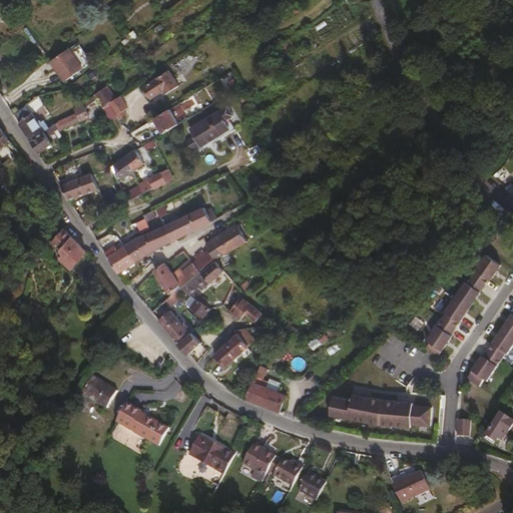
[(83,66),(69,46),(51,58),(65,79),(83,66)]
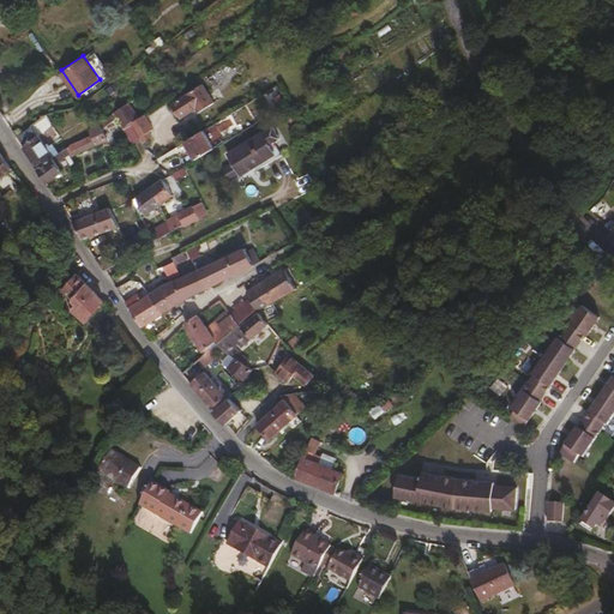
[(215,100),(203,82),(170,102),(180,116),(191,109),(196,106),(199,110),(215,100)]
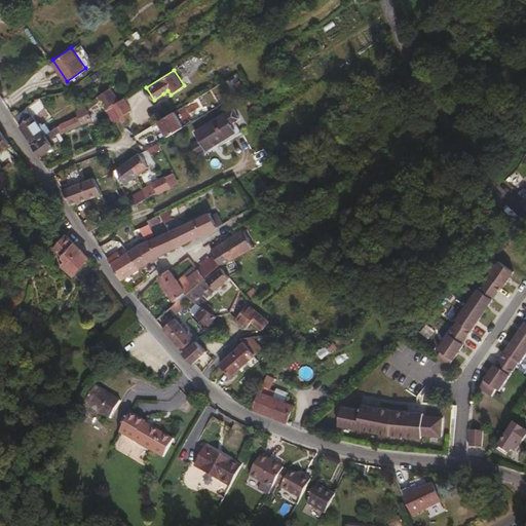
[(103,99),(115,90),(112,84),(100,92),(102,97),(103,99)]
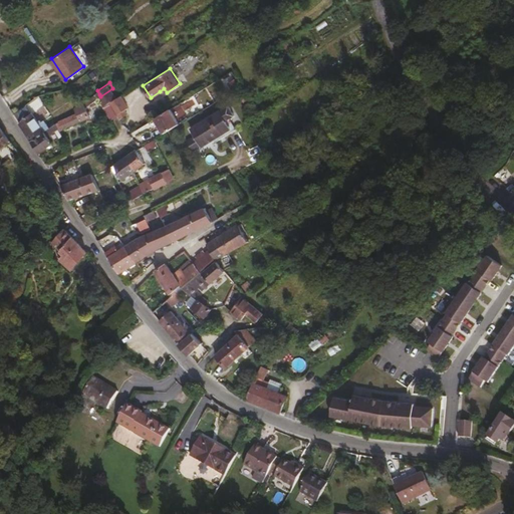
[(117,94),(112,88),(100,96),(105,102),(106,101),(108,100),(117,94)]
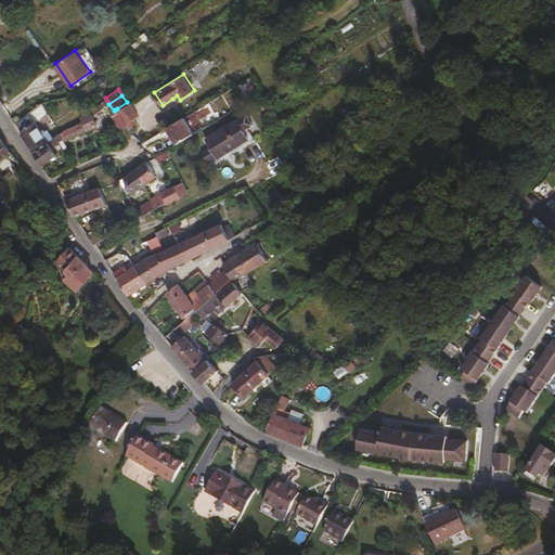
[(93,114),(107,102),(105,98),(91,108),(93,114)]
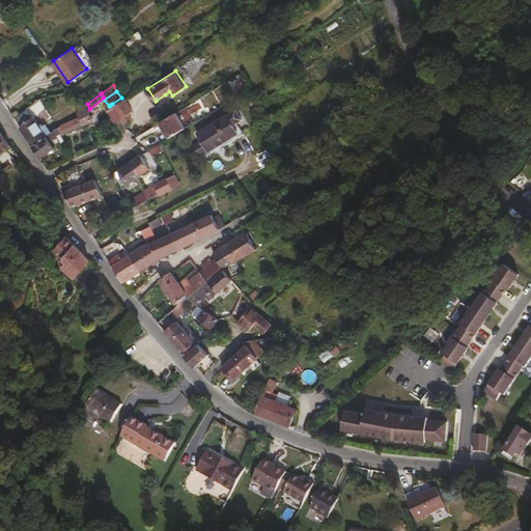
[(133,107),(126,94),(121,98),(112,104),(119,115),(122,114),(126,118),(132,114),(130,110),(133,107)]
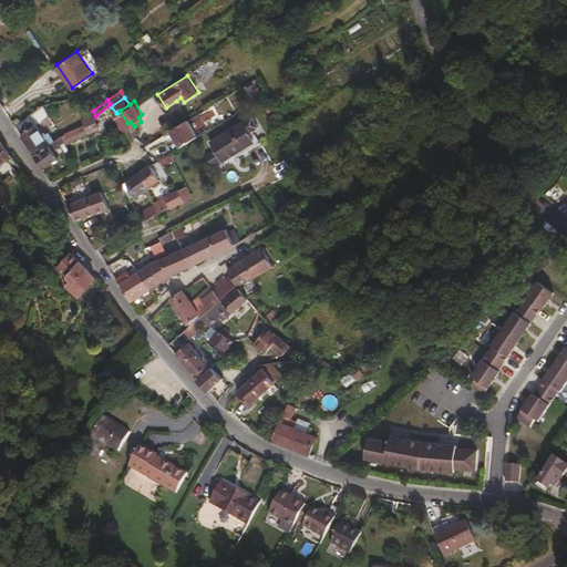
[(64,142),(99,127),(95,116),(93,111),(82,119),(84,124),(61,135),(63,140),(64,142)]
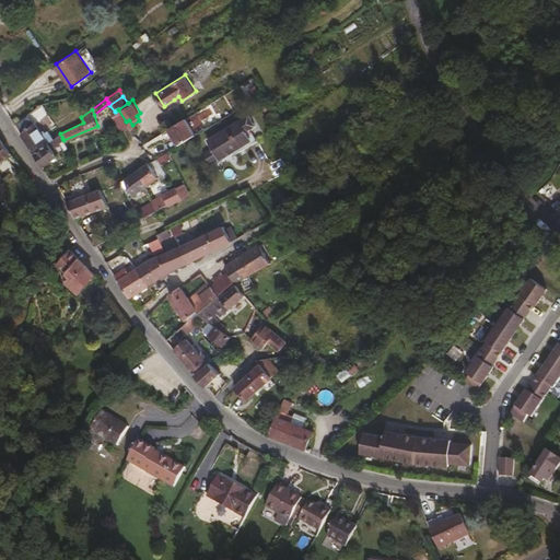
[(126,121),(118,109),(116,111),(115,116),(120,126),(126,121)]
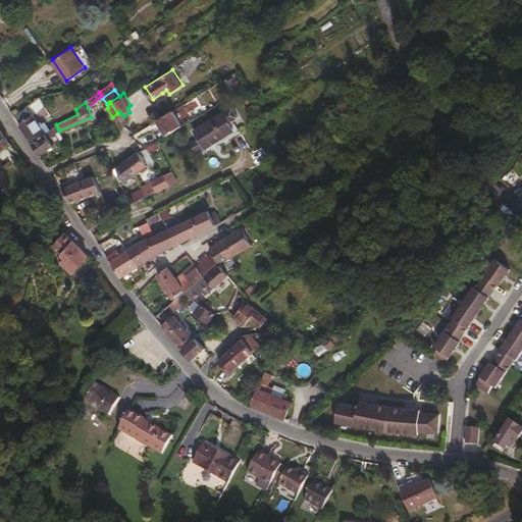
[(18,122),(32,113),(27,105),(25,104),(12,113),(18,122)]
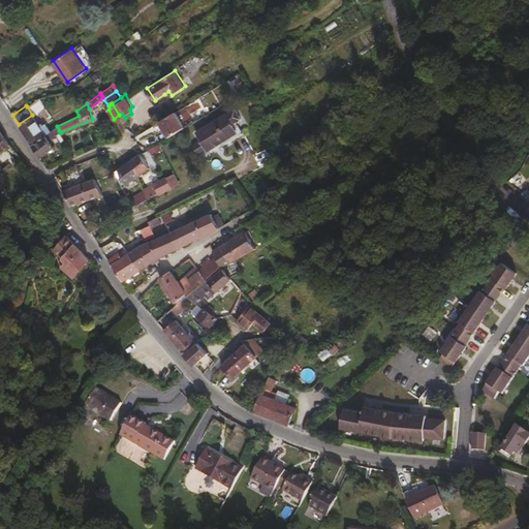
[(185,125),(175,110),(159,120),(169,135),(185,125)]
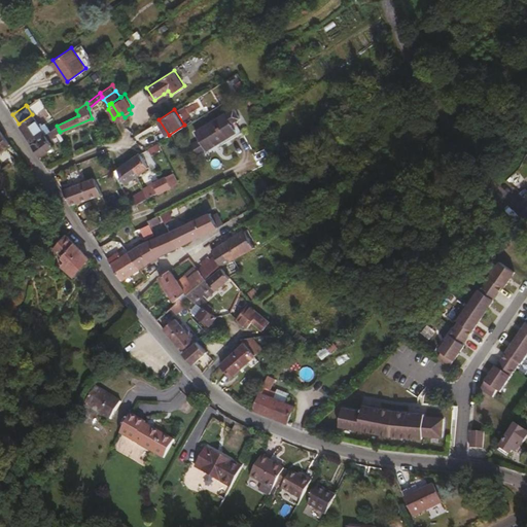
[(208,148),(238,131),(227,113),(198,130),(208,148)]
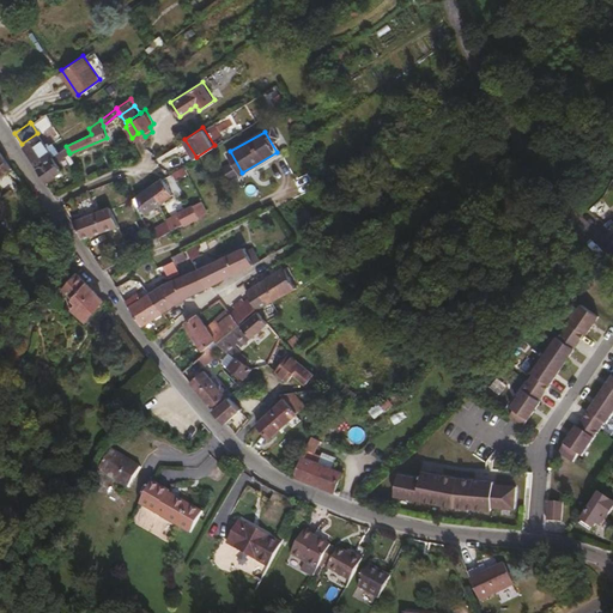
[(53,155),(37,133),(22,144),(36,167),(53,156),(53,155)]
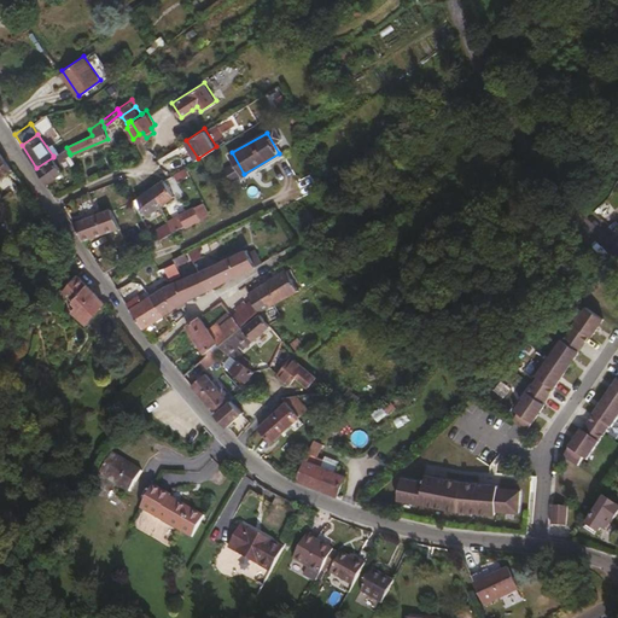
[(56,161),(69,152),(66,147),(59,152),(53,156),(53,157),(56,161)]
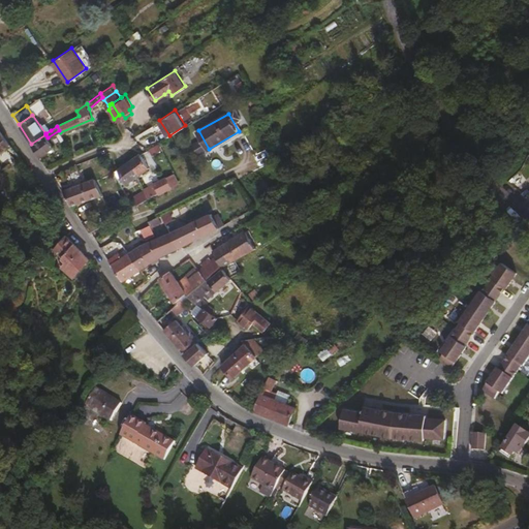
[(0,150),(9,144),(0,131),(0,150)]
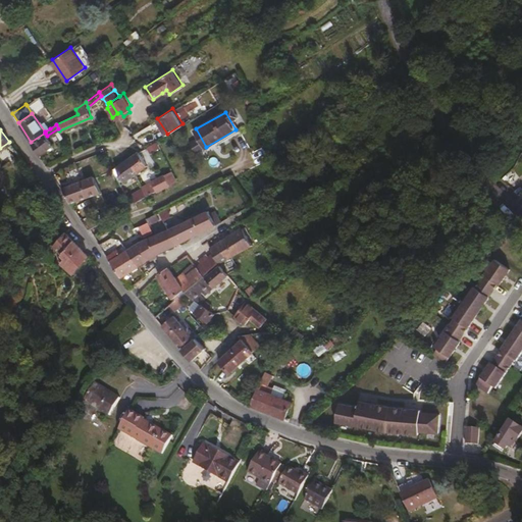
[(38,153),(52,144),(47,136),(45,133),(31,142),(38,153)]
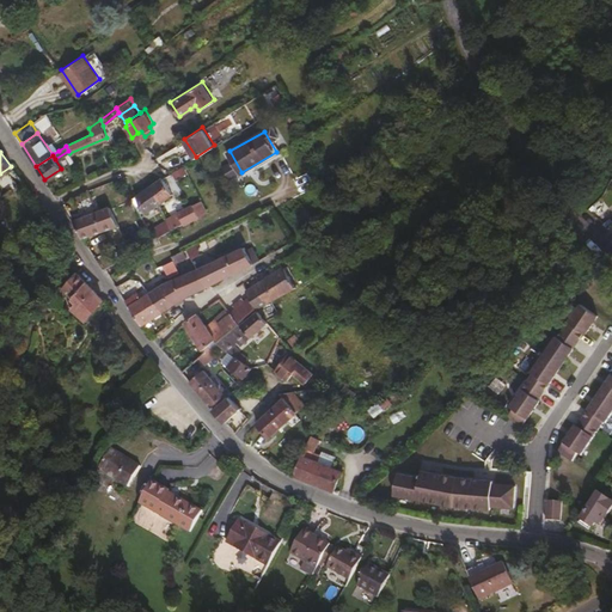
[(237,170),(227,175),(231,183),(240,179),(237,170)]
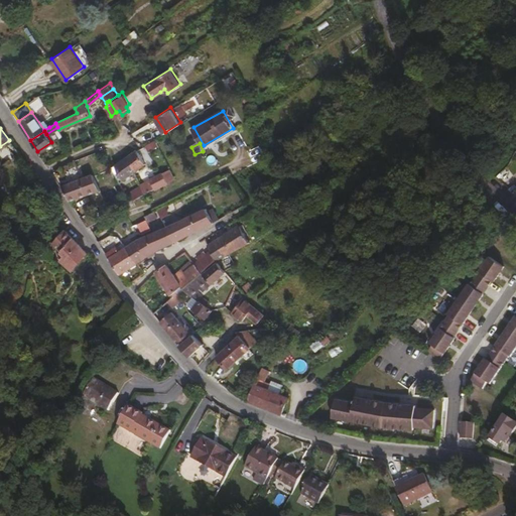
[(145,161),(137,149),(128,155),(134,169),(145,161)]
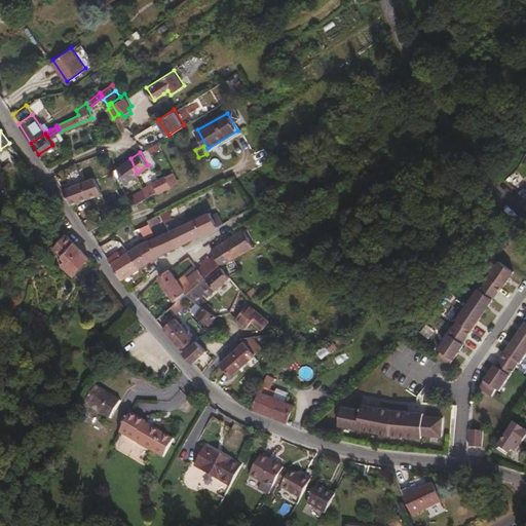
[(137,173),(130,158),(117,167),(124,181),(137,173)]
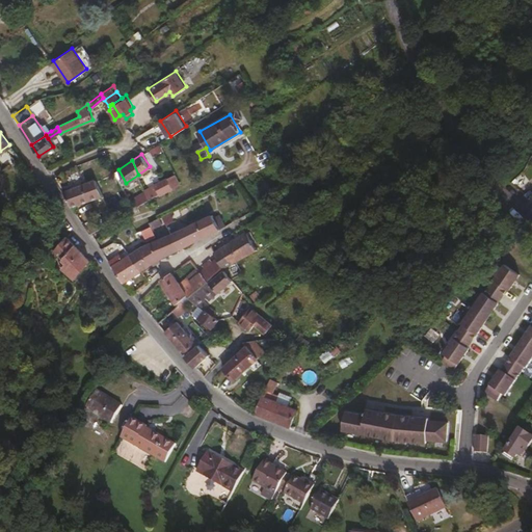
[(173,187),(170,181),(175,179),(173,174),(167,177),(167,176),(163,178),(155,183),(160,192),(173,187)]
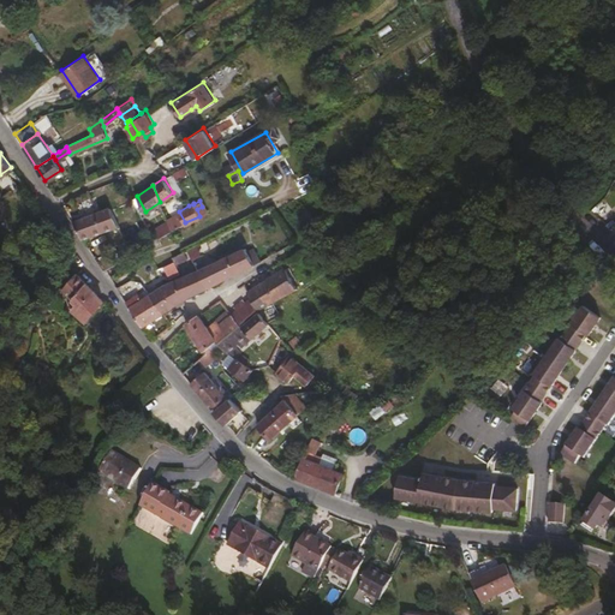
[(117,224),(109,206),(72,220),(82,238),(117,224)]
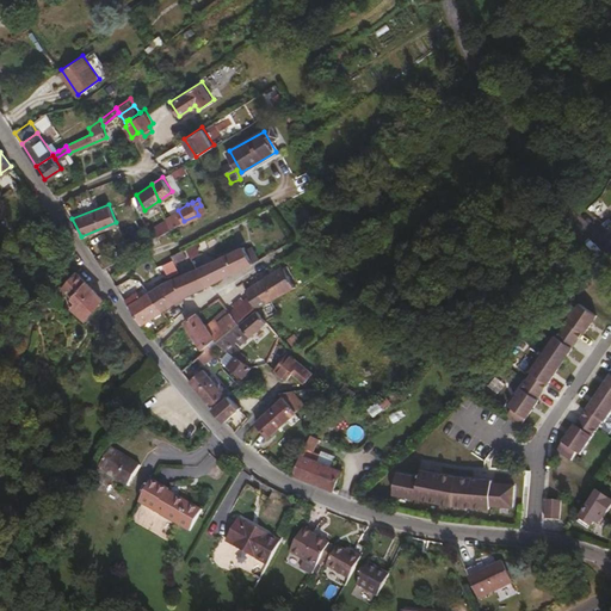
[(158,234),(171,228),(168,224),(167,220),(153,226),(158,234)]
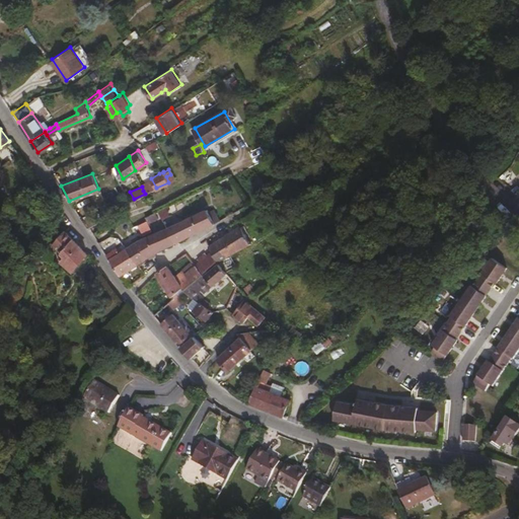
[(221,218),(212,205),(207,207),(210,213),(215,221),(221,218)]
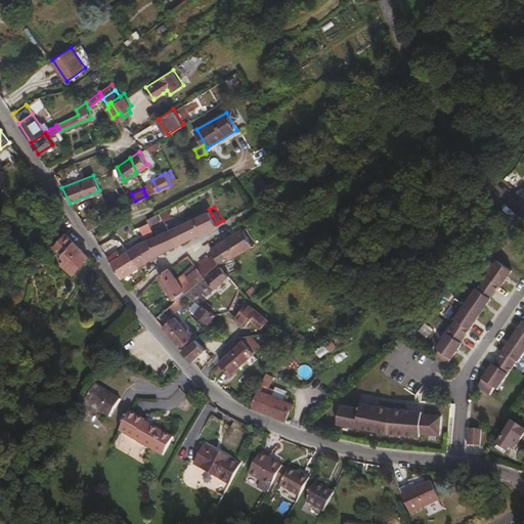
[(190,237),(217,223),(212,215),(209,209),(181,221),(190,237)]
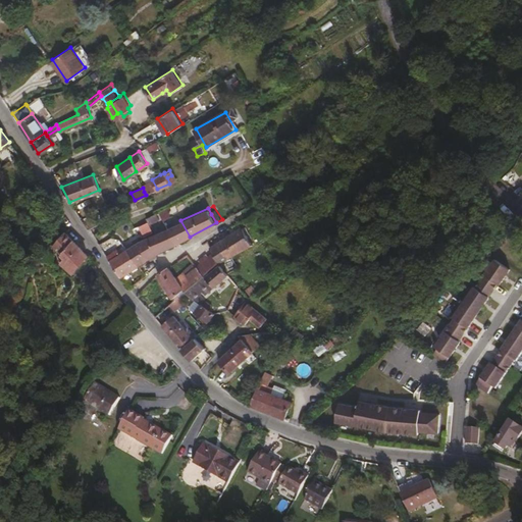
[(159,217),(156,212),(156,211),(146,216),(147,218),(149,222),(159,217)]
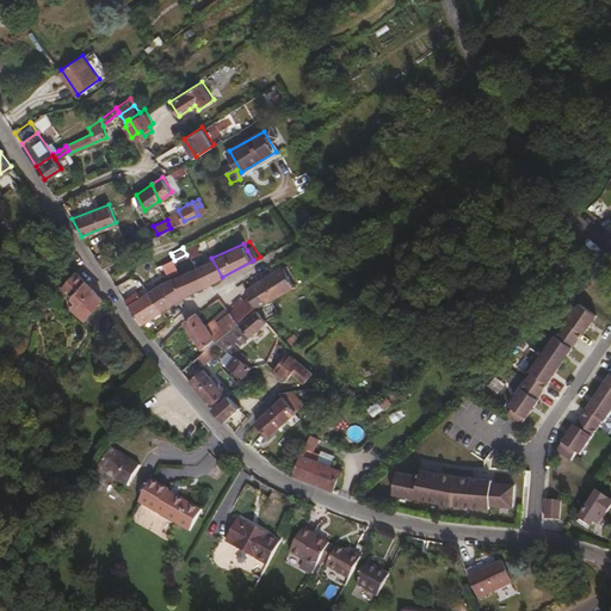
[(222,277),(211,258),(196,265),(205,283),(205,284),(222,277)]
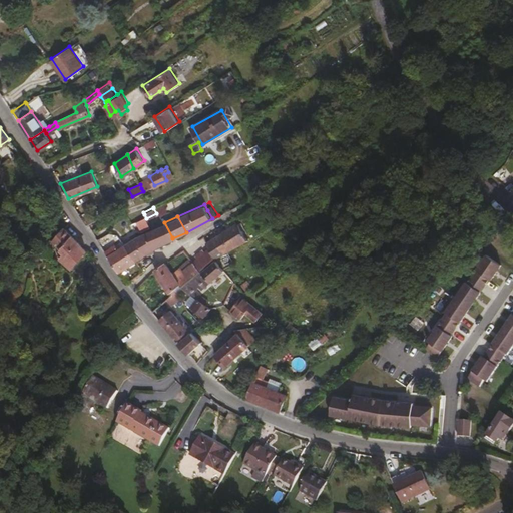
[(172,237),(164,222),(150,229),(161,244),(172,238),(172,237)]
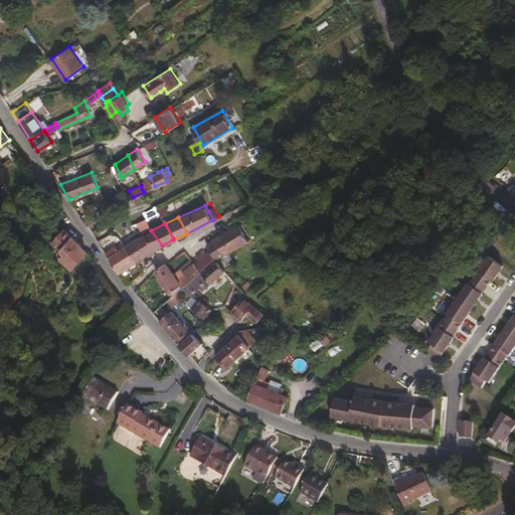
[(248,239),(239,223),(221,234),(231,248),(248,239)]
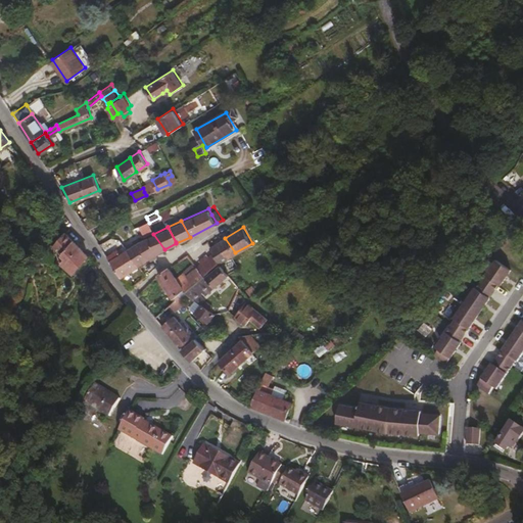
[(87,255),(72,240),(63,231),(49,247),(59,256),(57,258),(73,272),(87,255)]
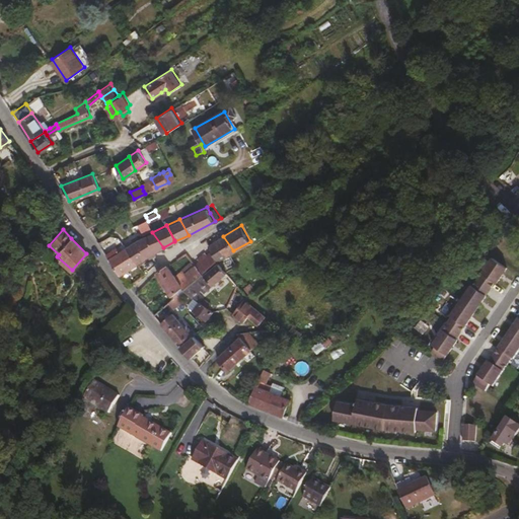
[(163,247),(152,232),(135,240),(145,254),(147,256),(157,250),(163,247)]
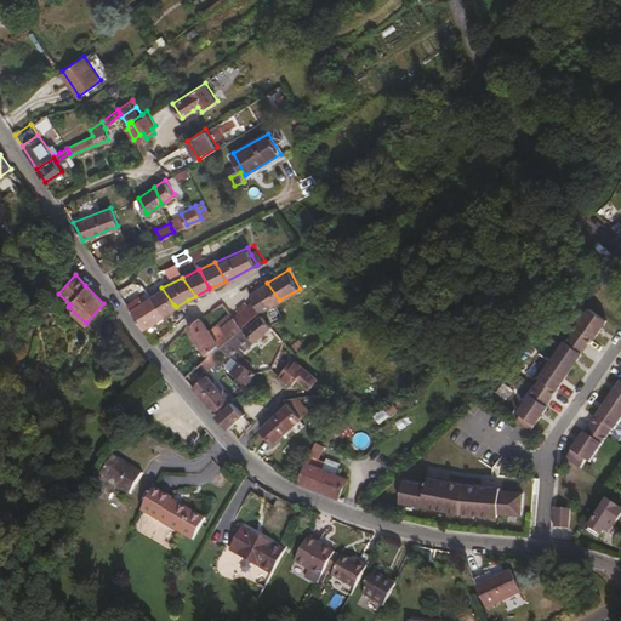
[(279,300),(267,283),(250,294),(254,300),(260,312),(279,300)]
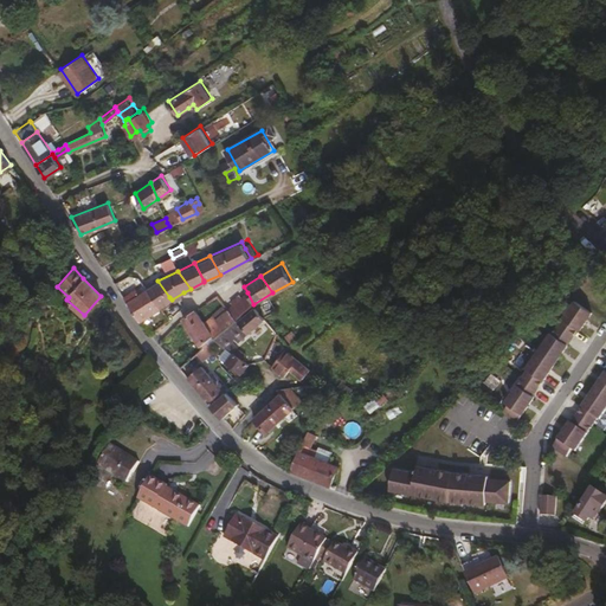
[(169,297),(158,281),(153,283),(147,288),(149,290),(161,307),(172,300),(169,297)]
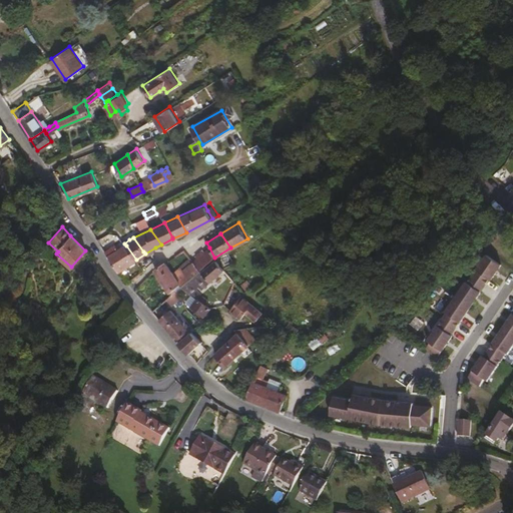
[(108,257),(121,246),(118,242),(105,252),(108,257)]
